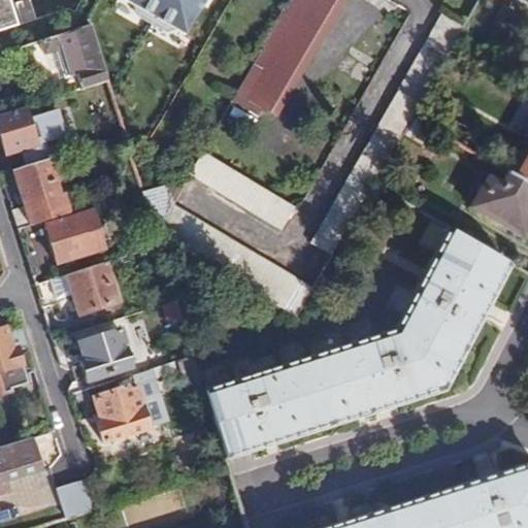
[(0,0),(0,35),(25,28),(14,0),(0,0)]
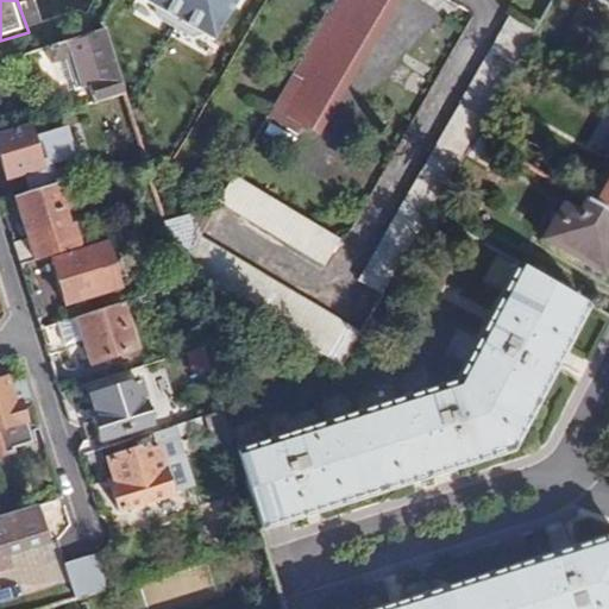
[(139,0),(212,43),(238,0),(139,0)]
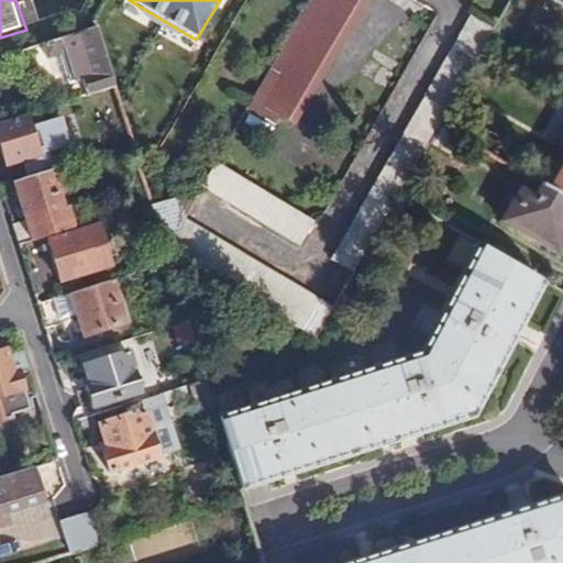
[(312,0),(257,95),(293,114),(360,0),(312,0)]
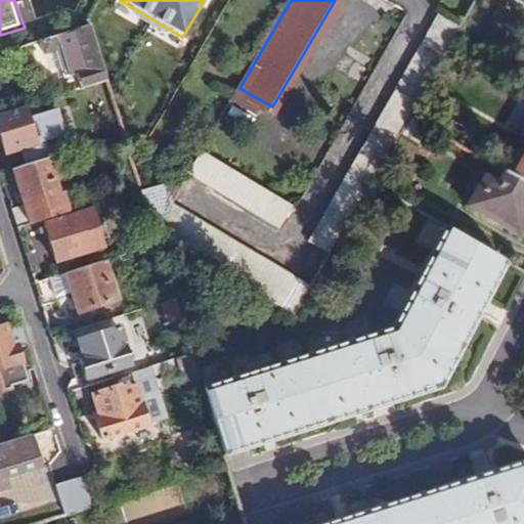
[(523,0),(475,0),(473,5),(513,28),(518,19),(523,23),(523,0)]
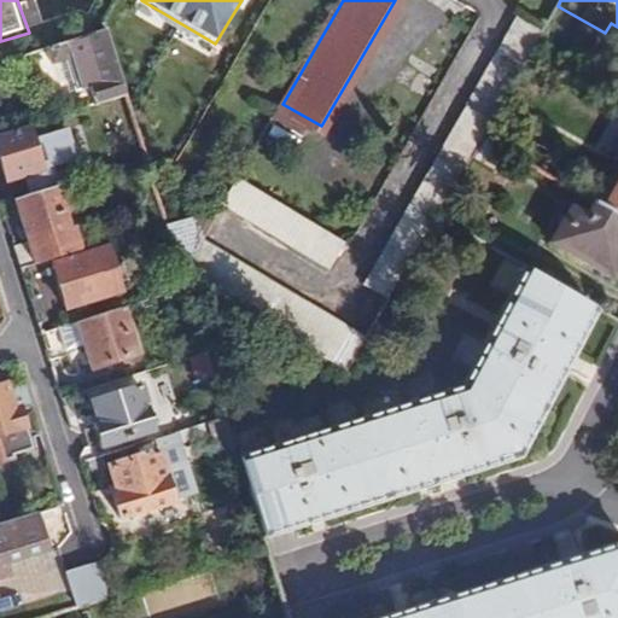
[(473,155),(483,136),(528,58),(543,31),(519,17),(366,284),(390,298),(473,155)]
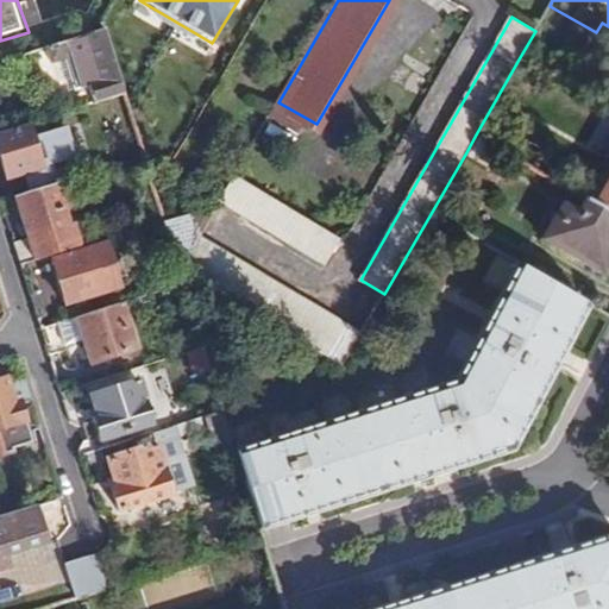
[(608,26),(602,23),(596,32),(608,38),(608,26)]
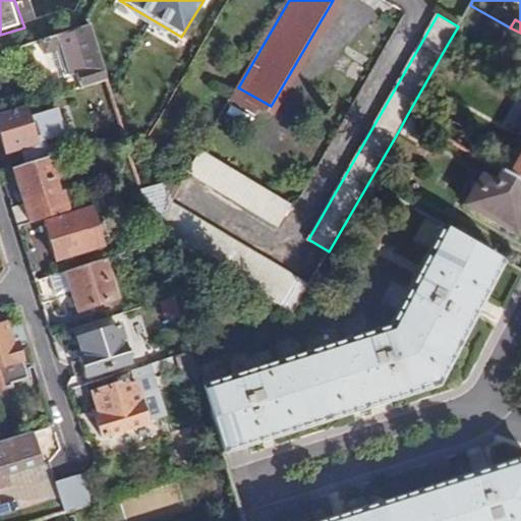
[(107,80),(102,63),(90,23),(41,39),(45,52),(76,43),(83,69),(77,71),(82,88),(107,80)]
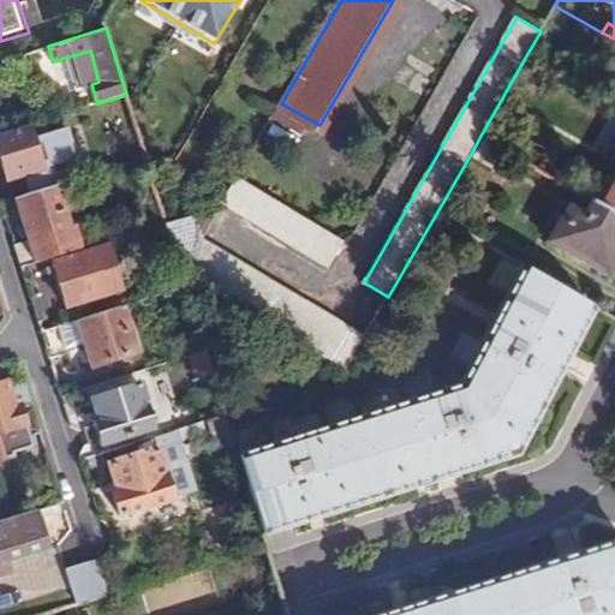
[(133,115),(147,93),(139,67),(120,75),(126,95),(133,115)]
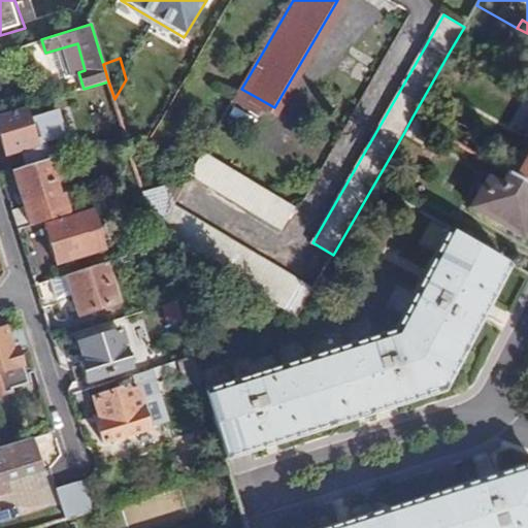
[(26,107),(0,114),(0,127),(8,154),(37,144),(26,107)]
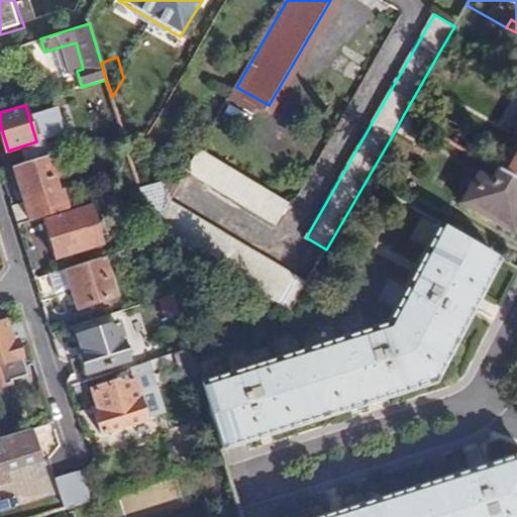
[(57,152),(79,146),(76,137),(53,143),(57,152)]
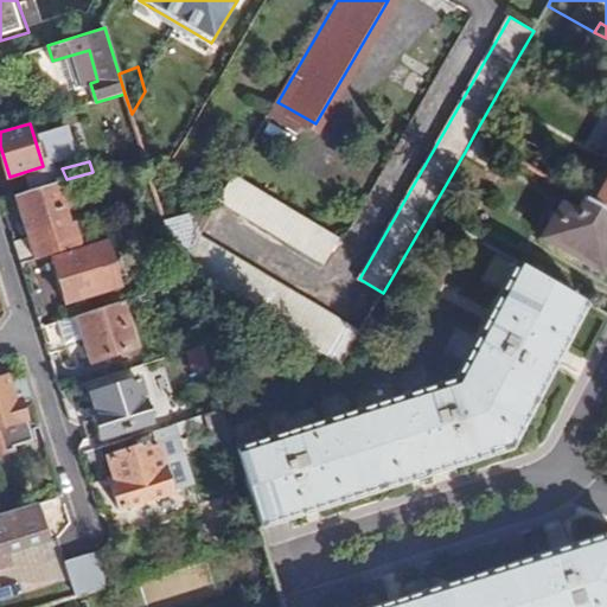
[(19,181),(21,192),(66,179),(62,168),(19,181)]
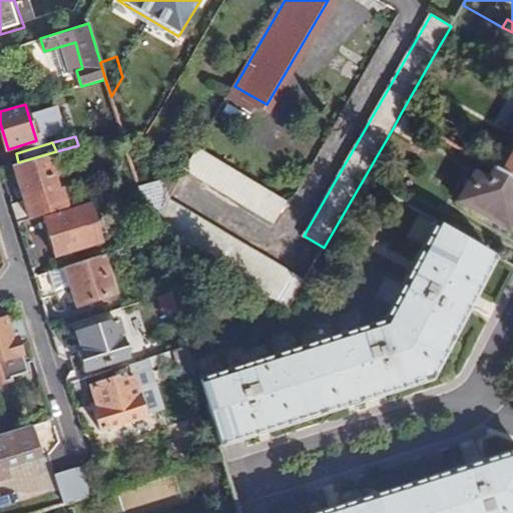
[(200,143),(185,169),(275,222),(290,197),(200,143)]
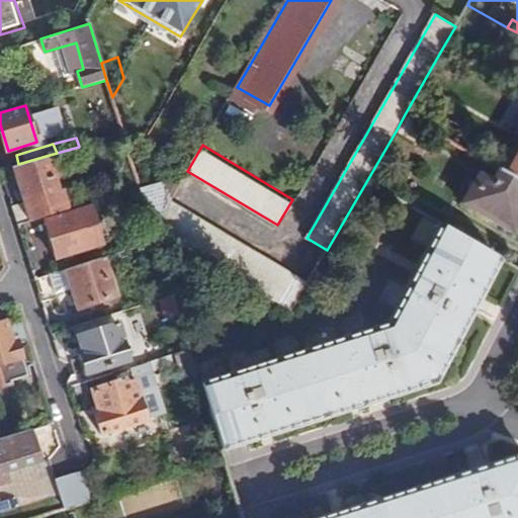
[(19,224),(71,208),(66,191),(68,190),(57,153),(18,164),(17,165),(28,203),(14,207),(19,224)]
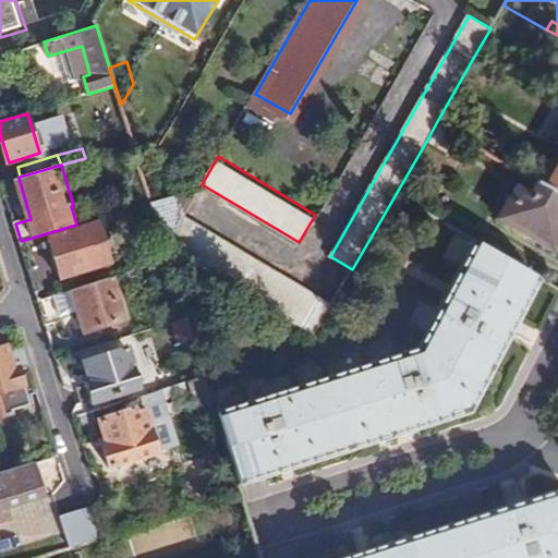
[(557,169),(547,187),(557,193),(557,169)]
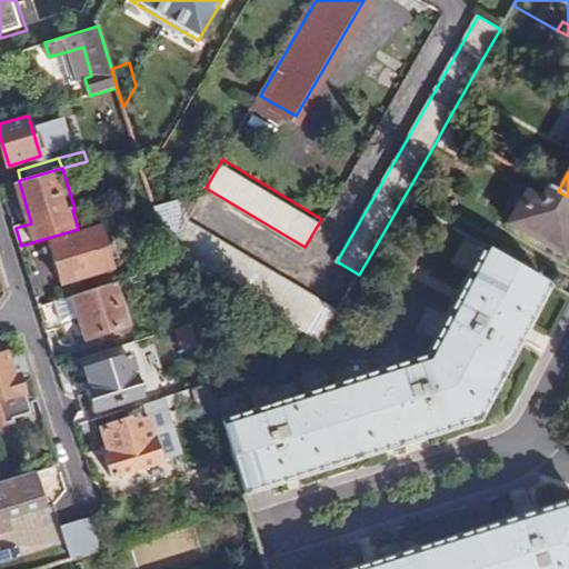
[(566,257),(568,251),(568,197),(558,191),(552,188),(545,201),(529,191),(510,225),(566,257)]
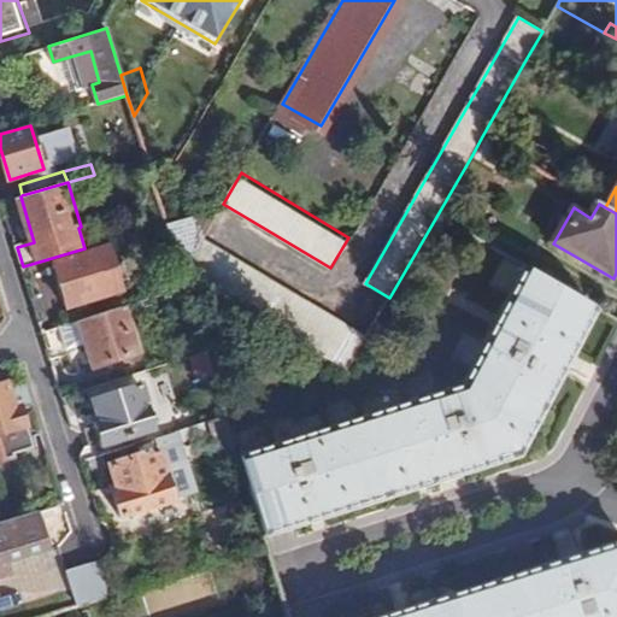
[(213,221),(165,221),(166,223),(182,274),(348,371),(366,338),(203,241),(213,221)]
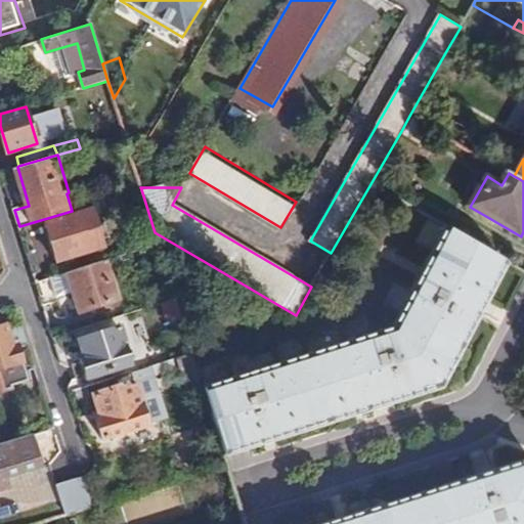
[(51,243),(27,250),(32,268),(101,247),(92,210),(46,223),(51,243)]
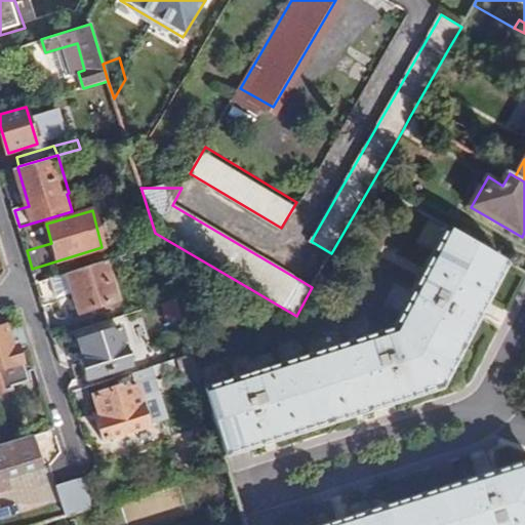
[(438,381),(503,255),(443,219),(389,322),(196,378),(216,451),(438,381)]
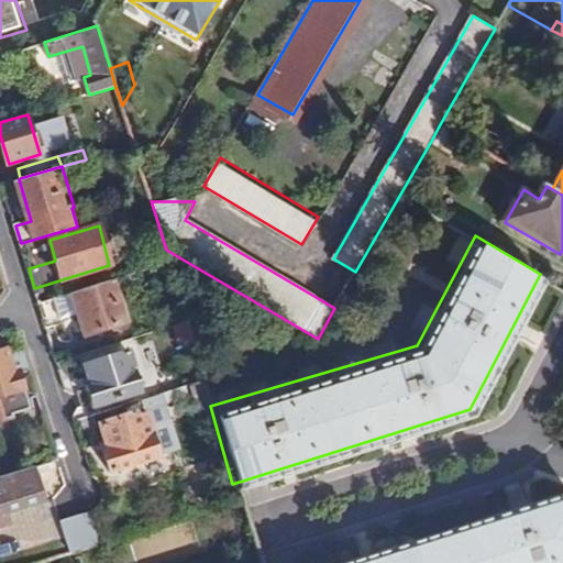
[(125,322),(113,279),(39,302),(45,324),(78,315),(85,334),(125,322)]
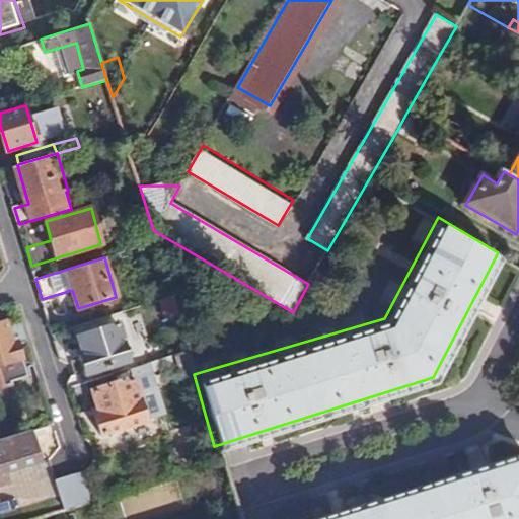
[(176,304),(174,296),(160,300),(163,307),(176,304)]
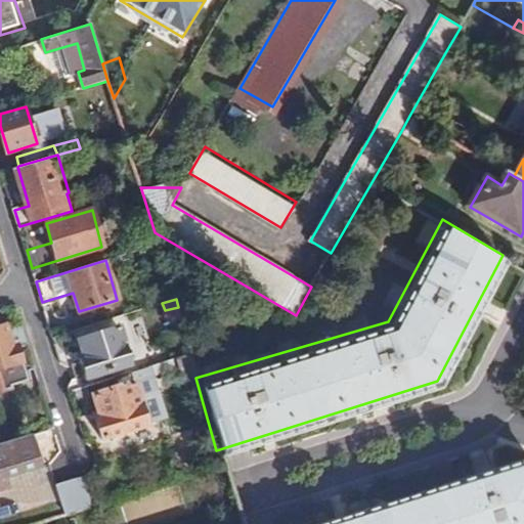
[(26,369),(35,366),(22,323),(6,328),(5,324),(0,325),(0,391),(12,388),(11,384),(29,380),(26,369)]
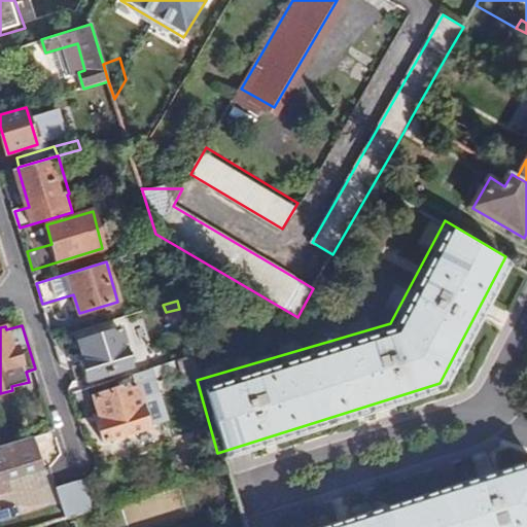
[(81,360),(88,380),(133,366),(121,328),(79,341),(85,359),(81,360)]
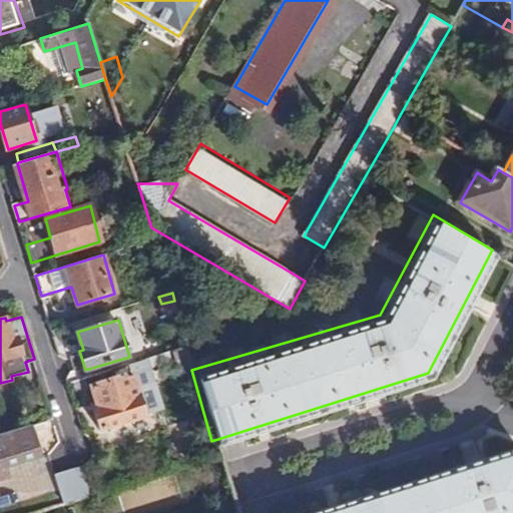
[(131,374),(96,384),(91,386),(98,409),(94,410),(100,429),(144,416),(137,391),(158,384),(153,370),(174,364),(170,352),(129,364),(131,374)]
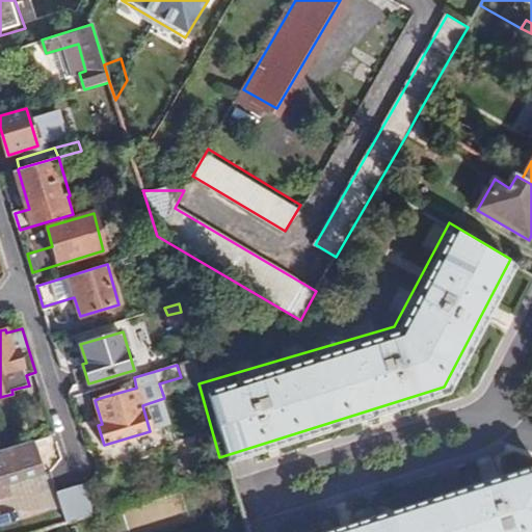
[(134,377),(97,389),(100,398),(136,388),(134,377)]
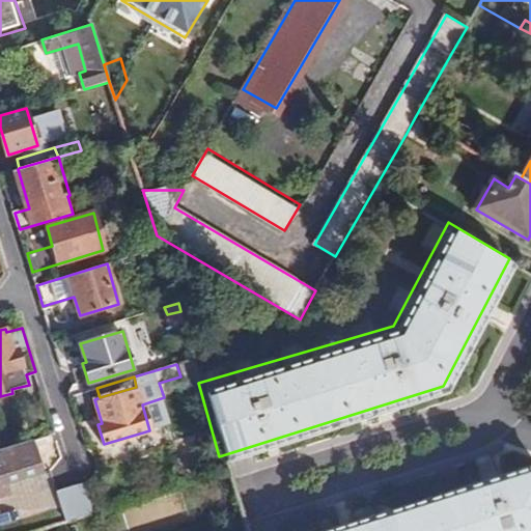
[(39,472),(29,439),(3,448),(0,448),(0,496),(5,495),(2,484),(39,472)]
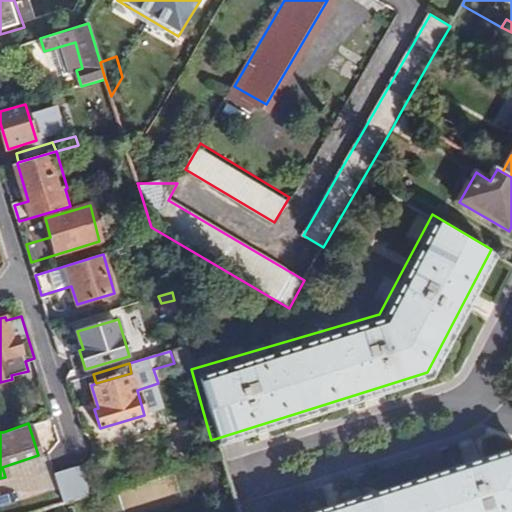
[(511,511),(511,442),(297,511),(511,511)]
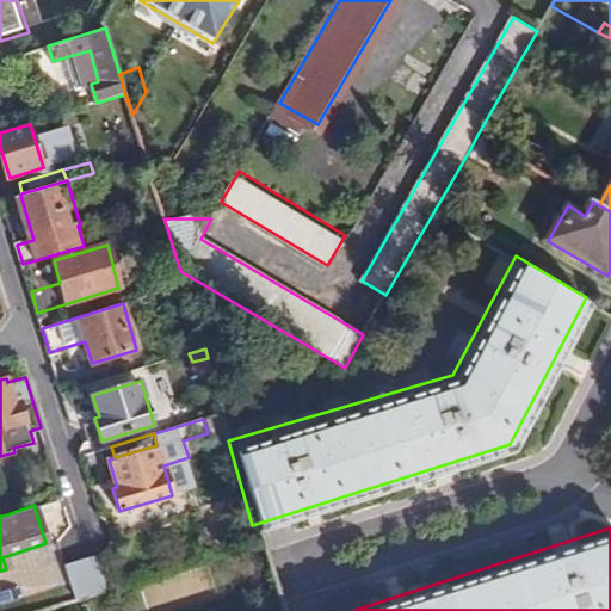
[(93,592),(109,587),(98,553),(82,557),(93,592)]
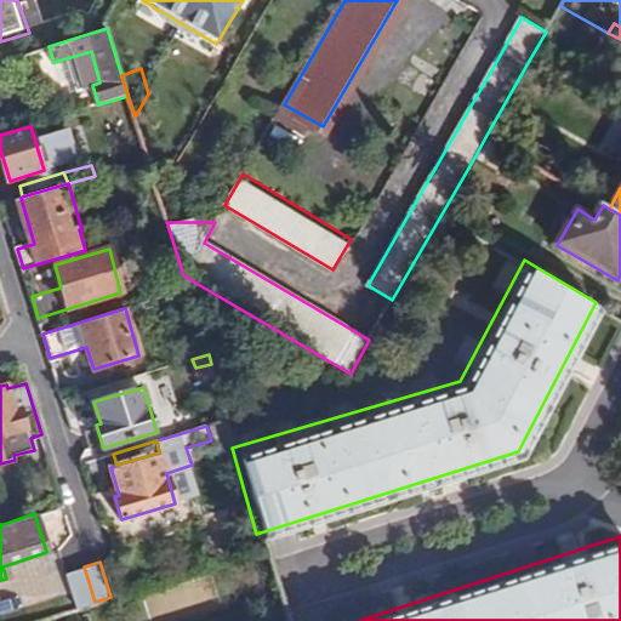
[(78,608),(95,602),(84,567),(67,573),(78,608)]
